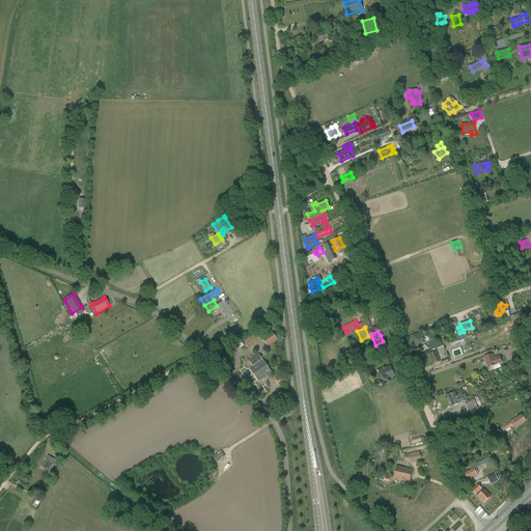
[(262,339),(268,346),(278,340),(272,332),(262,339)]
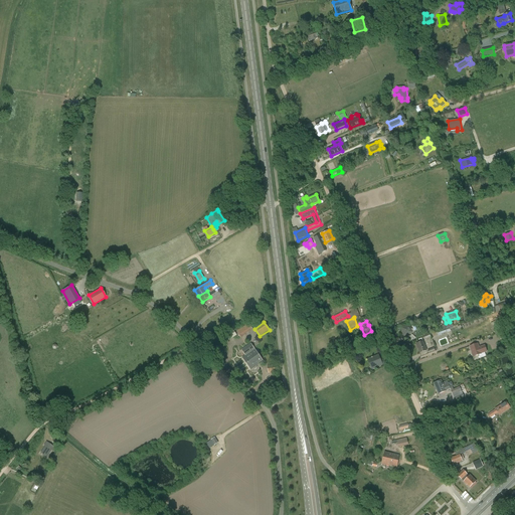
[(249,324),(236,331),(238,335),(239,337),(252,329),(249,324)]
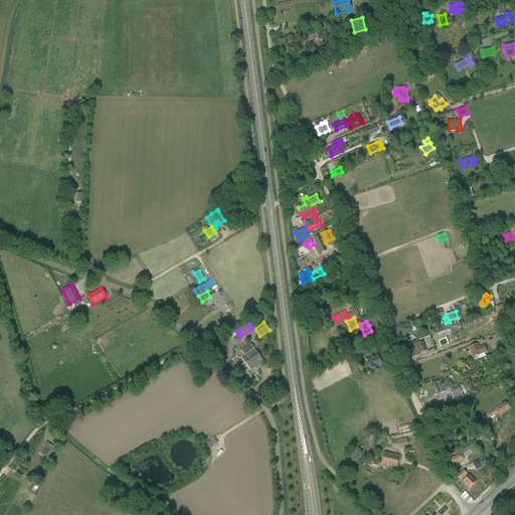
[(405,335),(411,333),(408,325),(401,328),(402,332),(403,331),(405,335)]
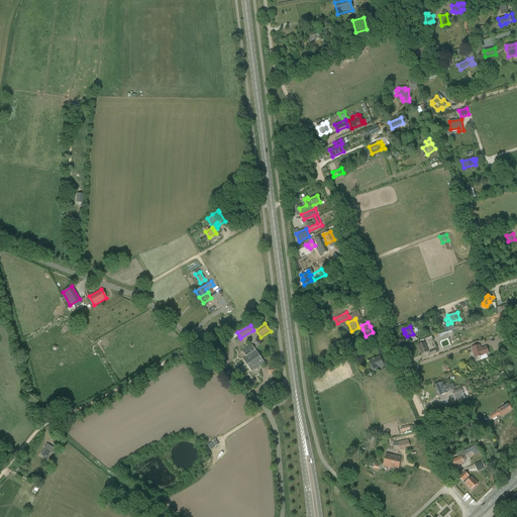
[(224,345),(238,336),(234,330),(220,339),(224,345)]
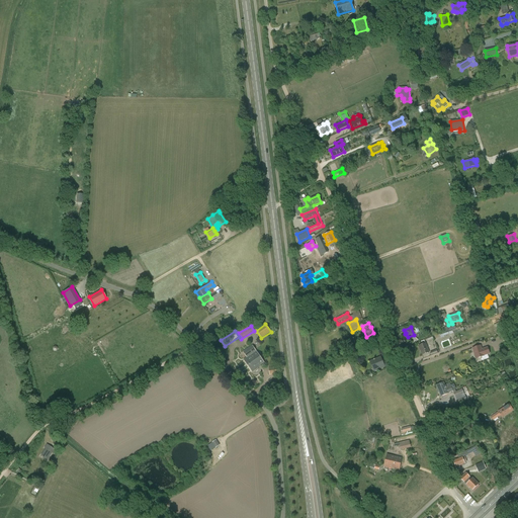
[(508,339),(510,338),(509,334),(507,335),(506,332),(501,334),(503,341),(508,339)]
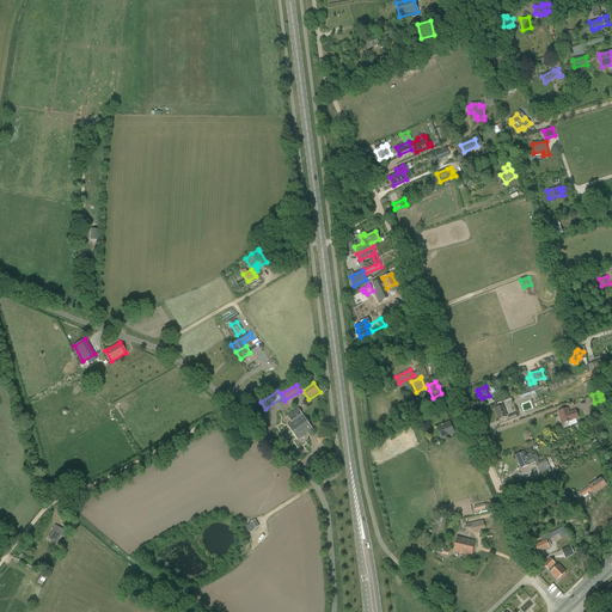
[(436,415),(446,411),(444,405),(434,409),(436,415)]
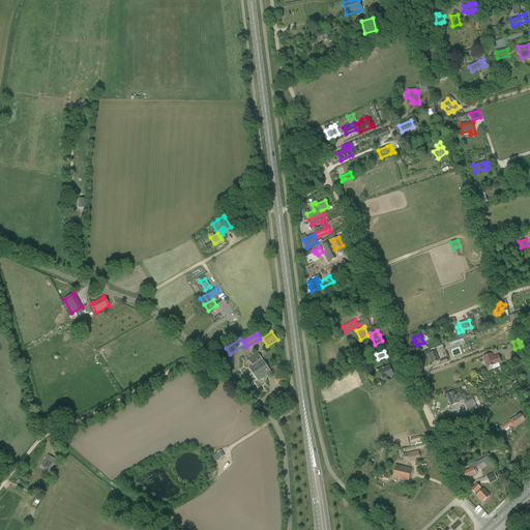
[(432,363),(439,361),(436,352),(429,354),(432,363)]
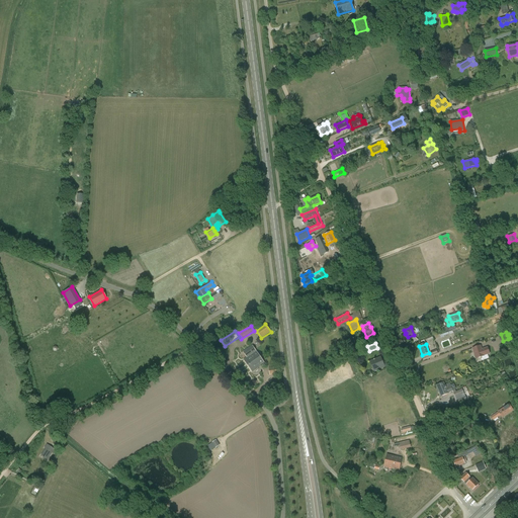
[(244,360),(248,366),(261,357),(257,351),(256,351),(253,345),(243,351),(247,358),(244,360)]
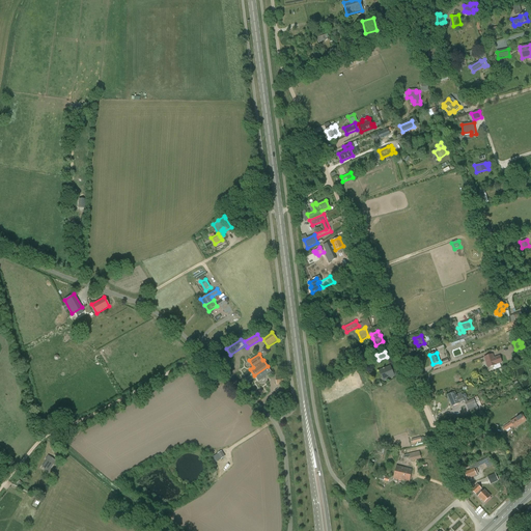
[(496,365),(502,363),(500,356),(494,358),(493,355),(484,357),(486,363),(487,362),(488,368),(496,365)]
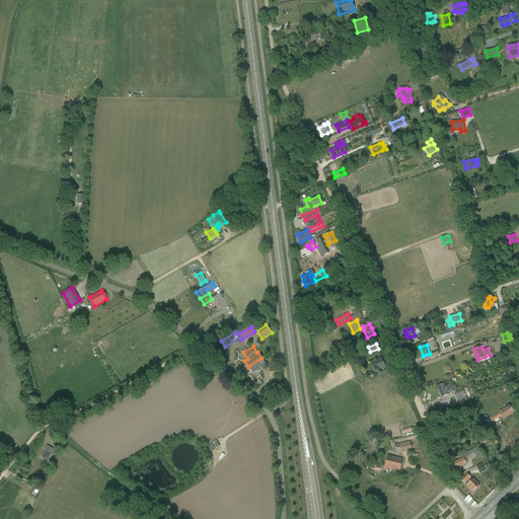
[(252,373),(266,364),(262,358),(248,367),(252,373)]
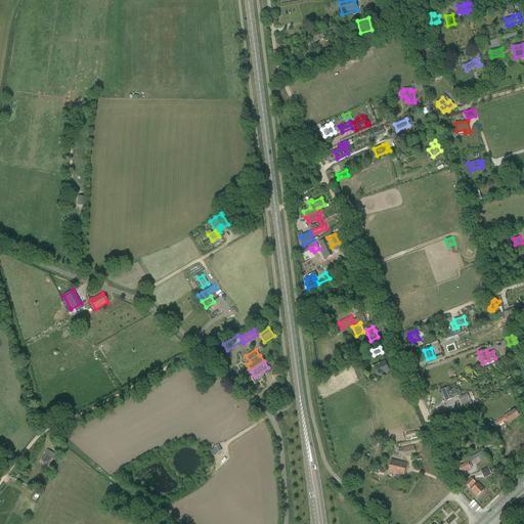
[(379,376),(389,372),(388,367),(387,368),(385,361),(374,365),(379,376)]
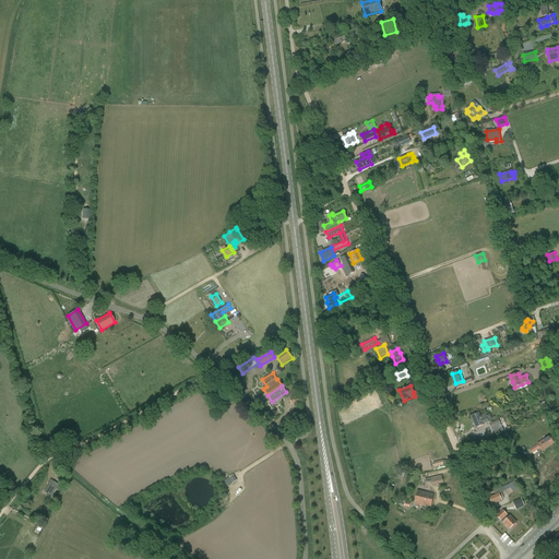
[(299,396),(290,397),(290,405),(300,405),(299,396)]
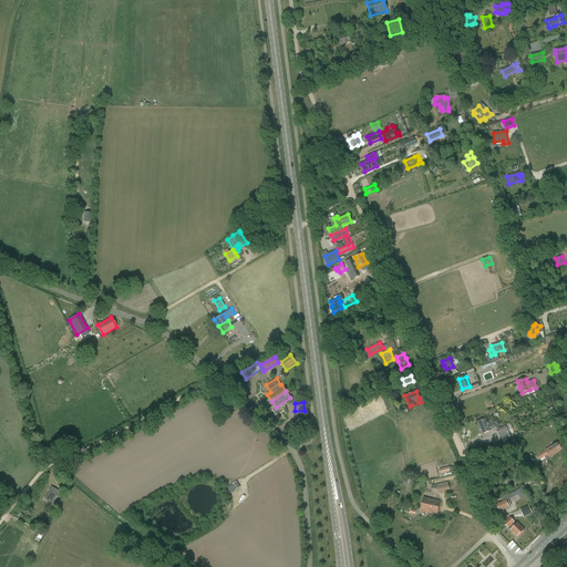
[(495,428),(498,426),(500,425),(497,420),(493,422),(492,420),(487,422),(486,419),(477,422),(483,434),(491,431),(491,430),(495,428)]
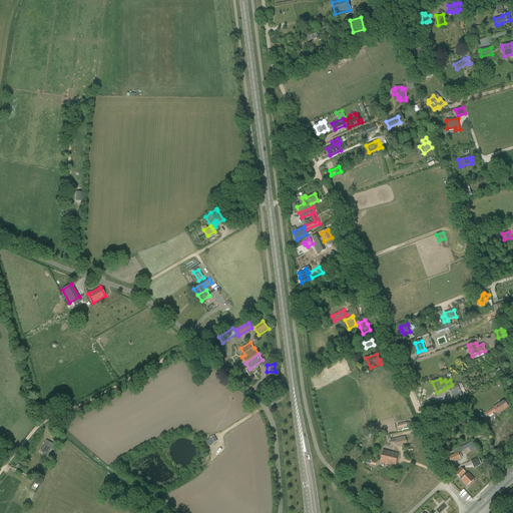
[(451,386),(448,387),(451,393),(452,396),(456,394),(455,391),(459,390),(458,386),(451,389),(451,386)]
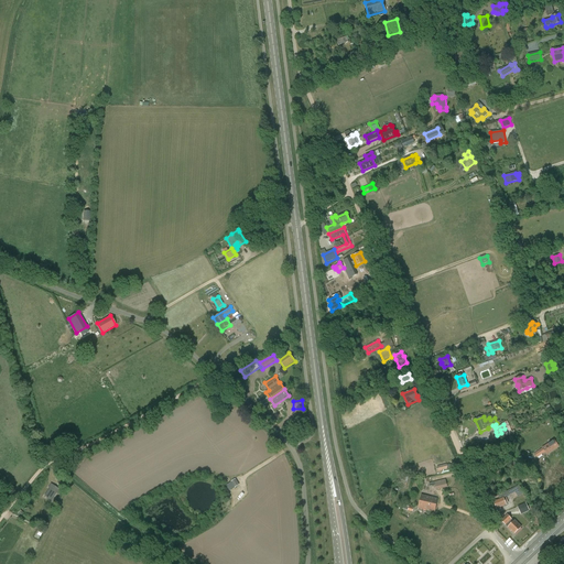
[(546,455),(559,446),(554,441),(542,448),(534,454),(538,457),(545,453),(546,455)]
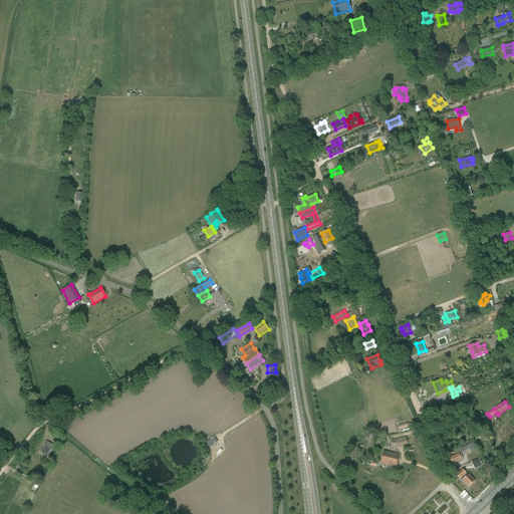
[(209,448),(218,442),(215,437),(206,442),(209,448)]
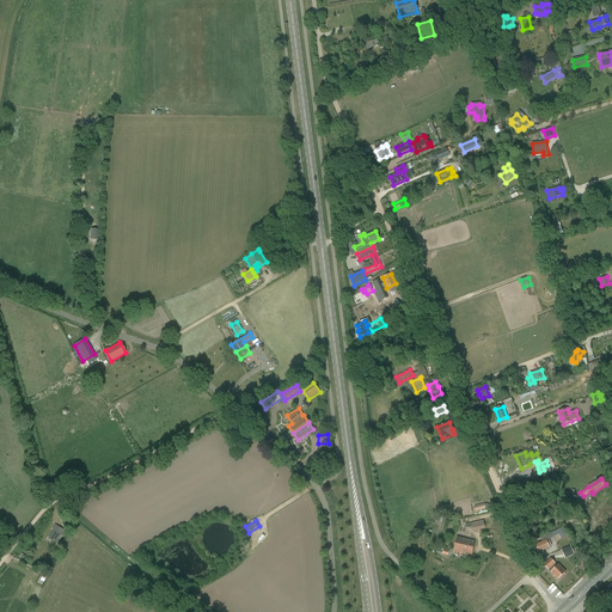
[(473,532),(485,530),(483,520),(471,522),(471,524),(465,525),(466,528),(472,527),(473,532)]
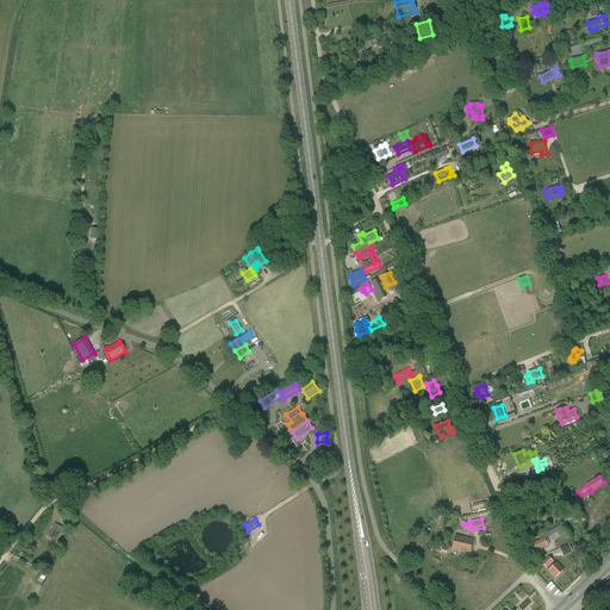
[(64,530),(55,524),(53,528),(54,529),(49,536),(55,540),(61,533),(62,534),(64,530)]
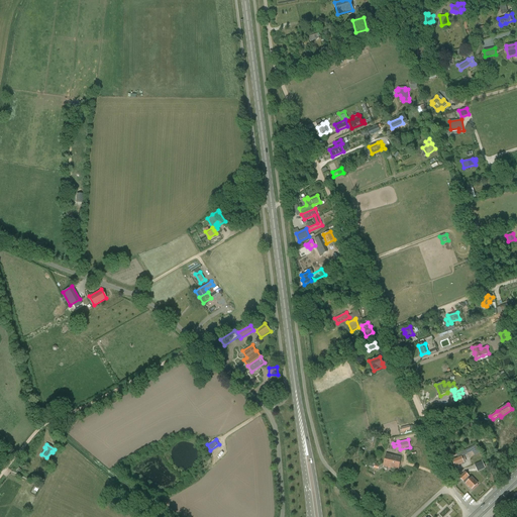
[(468,449),(470,453),(477,449),(475,445),(468,449)]
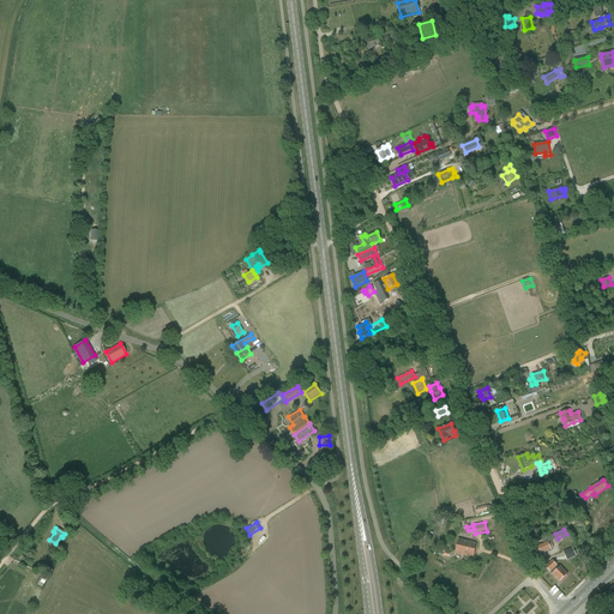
[(474,558),(476,543),(458,540),(456,553),(474,558)]
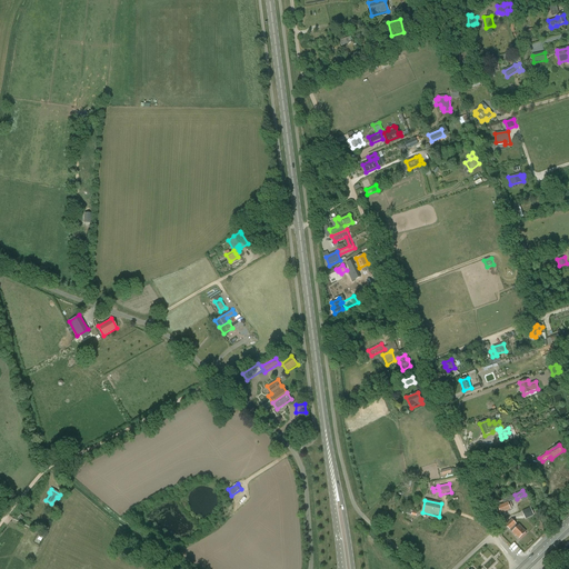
[(500,513),(511,509),(508,502),(498,507),(500,513)]
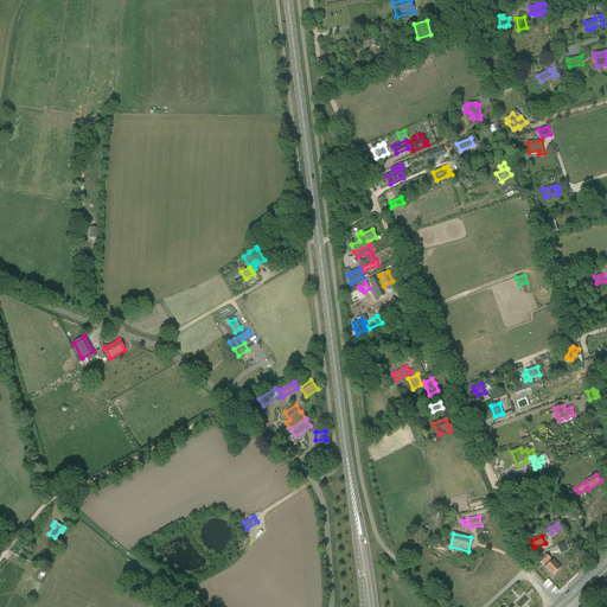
[(554,574),(561,568),(554,560),(553,561),(545,554),(540,561),(550,572),(554,574)]
